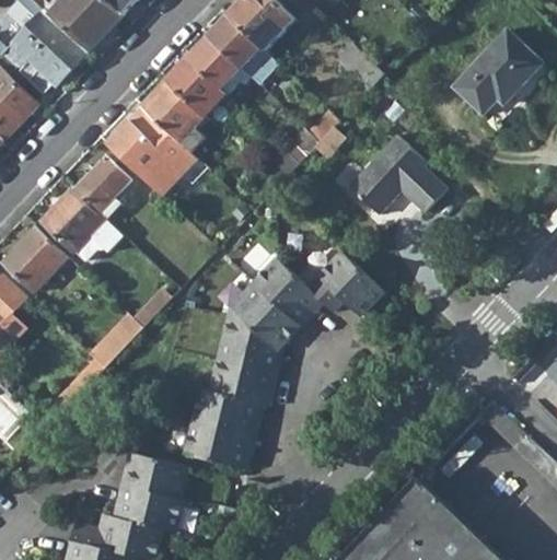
[(58,0),(46,13),(85,50),(119,15),(102,0),(58,0)]
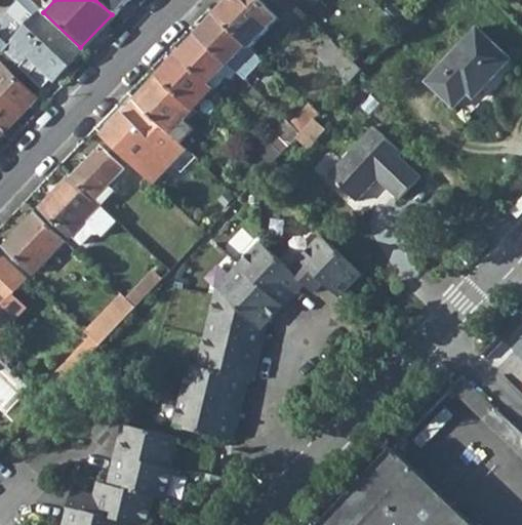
[(95,0),(112,14),(124,0),(95,0)]
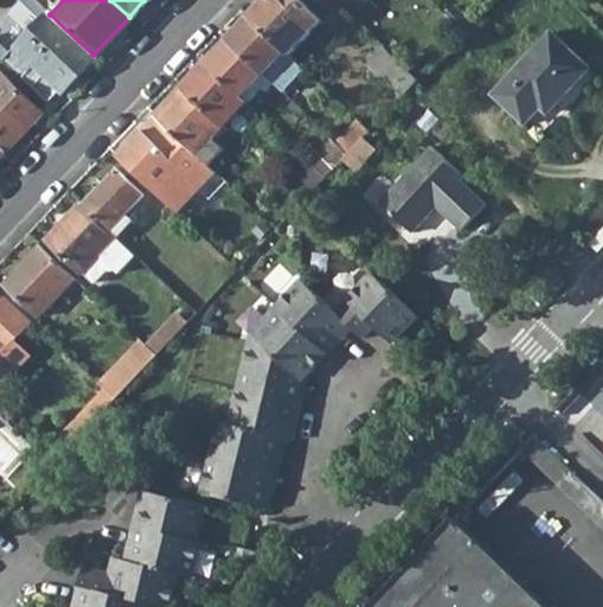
[(257,0),(244,14),(284,53),(316,19),(295,0),(257,0)]
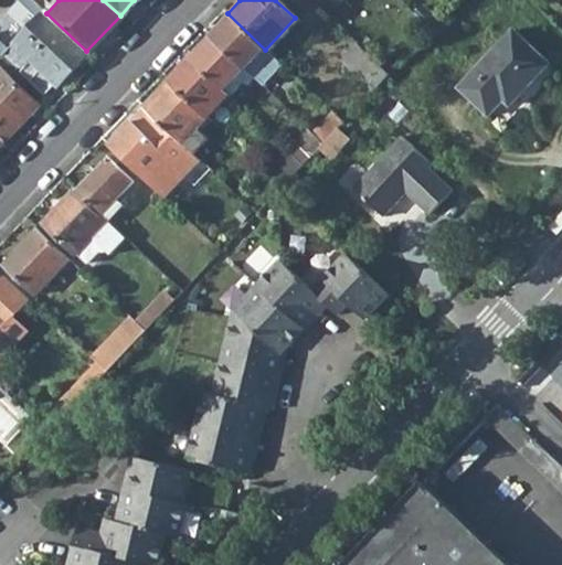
[(0,56),(39,94),(50,84),(53,86),(86,51),(46,13),(41,9),(3,50),(0,46),(0,56)]
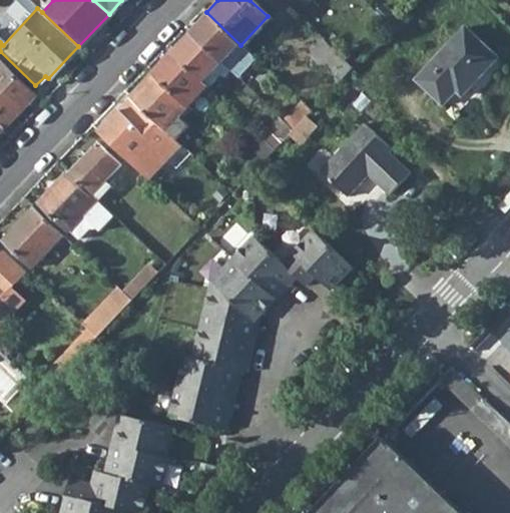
[(227,70),(232,74),(250,55),(246,50),(240,45),(206,12),(188,32),(218,61),(227,70)]
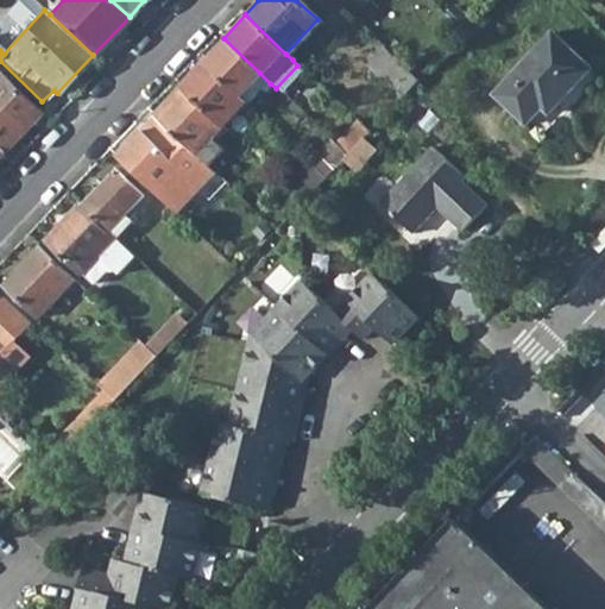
[(487,93),(522,124),(536,108),(543,114),(586,67),(547,31),(487,93)]
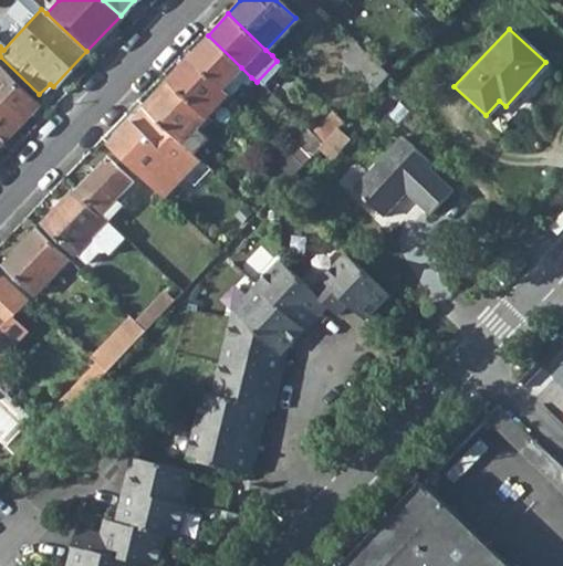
[(220,91),(226,96),(240,82),(243,85),(251,77),(241,67),(208,35),(186,59),(220,91)]
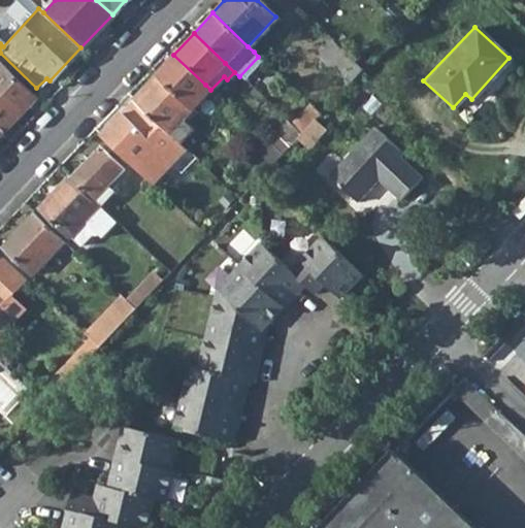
[(316,54),(346,84),(355,74),(361,67),(356,63),(331,39),(316,54)]
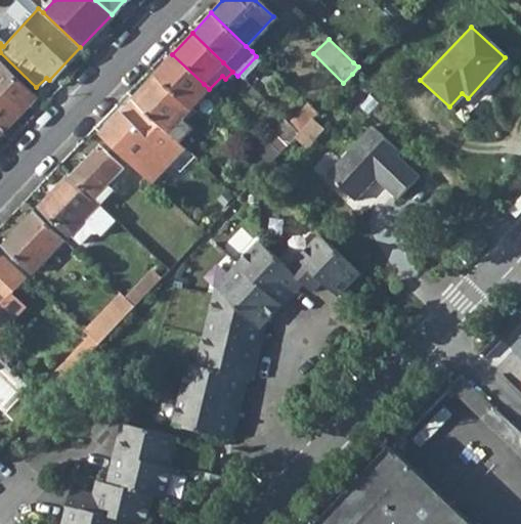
[(154,74),(185,103),(204,84),(172,54),(154,74)]
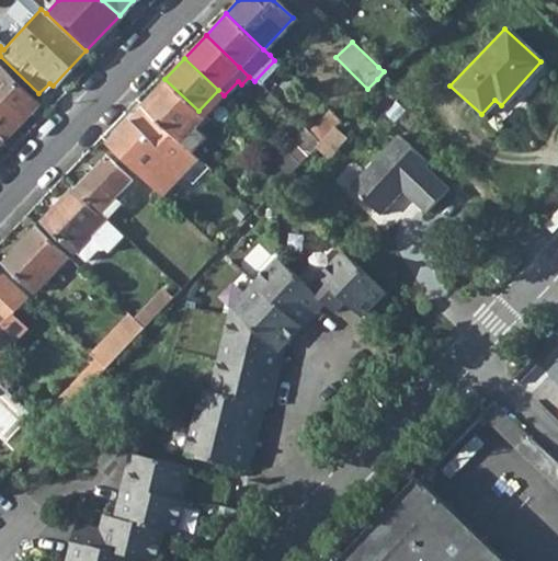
[(384,60),(378,67),(384,71),(389,66),(384,60)]
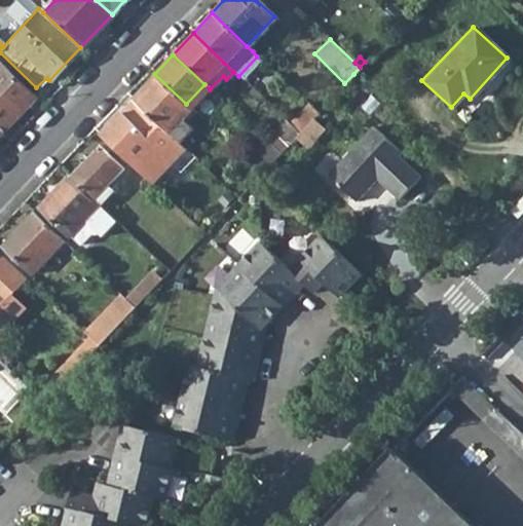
[(0,132),(33,98),(0,66),(0,132)]
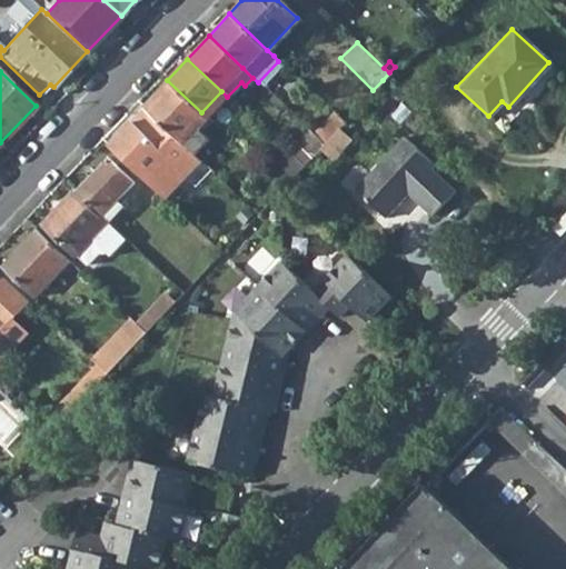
[(141,107),(191,153),(208,136),(197,126),(206,117),(201,112),(167,80),(141,107)]
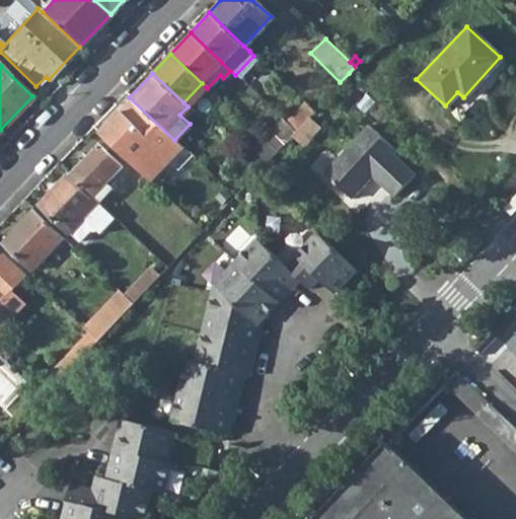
[(205,94),(214,103),(218,98),(210,90),(205,94)]
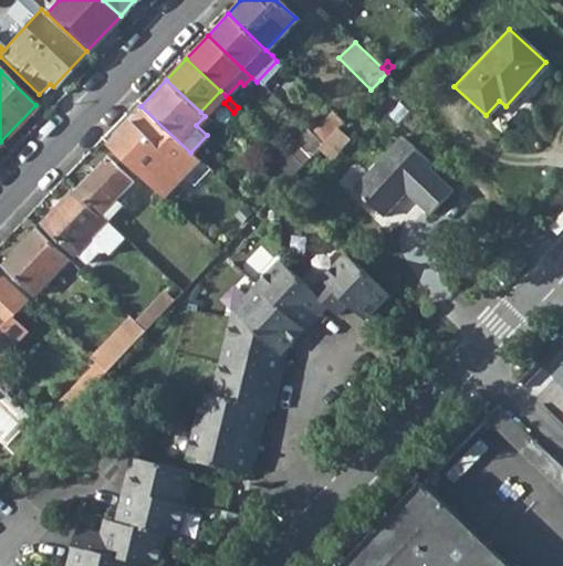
[(105,144),(160,197),(197,158),(190,153),(141,106),(105,144)]
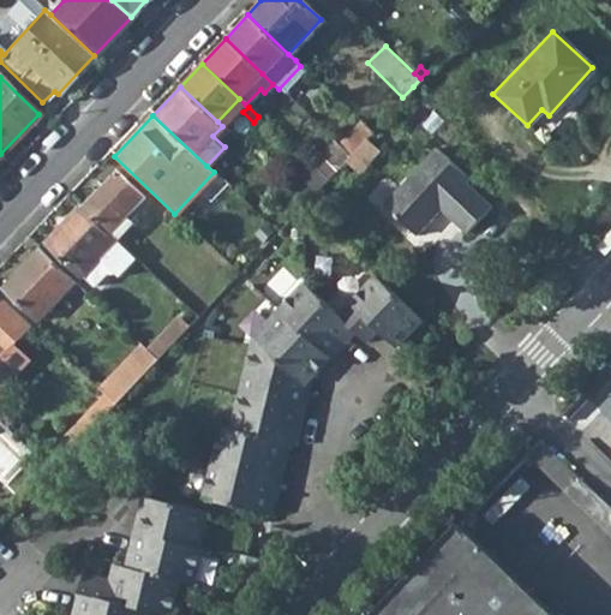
[(305,160),(324,179),(347,154),(330,139),(318,153),(315,149),(305,160)]
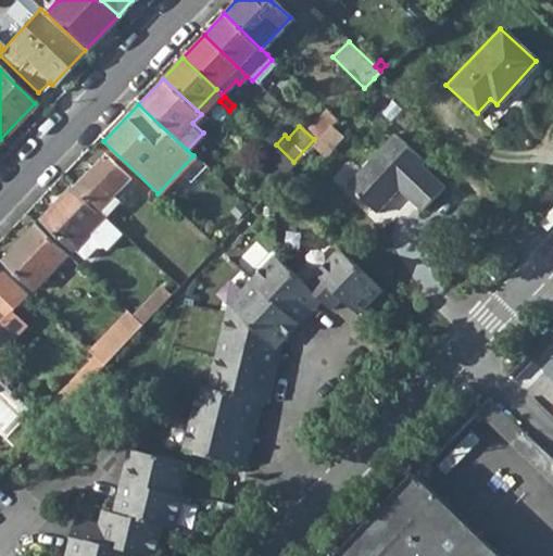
[(343,186),(374,213),(397,189),(419,211),(441,187),(417,166),(422,163),(391,135),(343,186)]
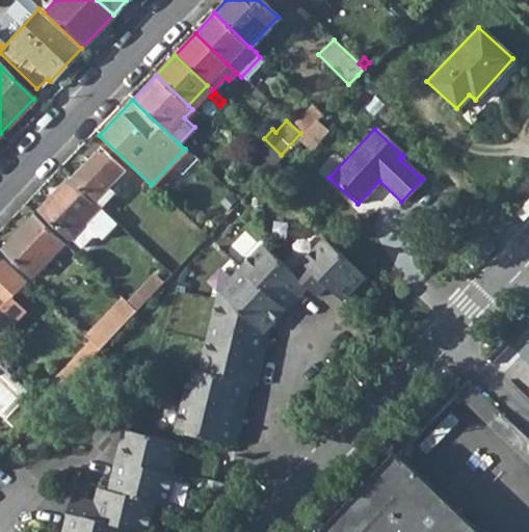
[(68,178),(93,201),(121,171),(96,148),(68,178)]
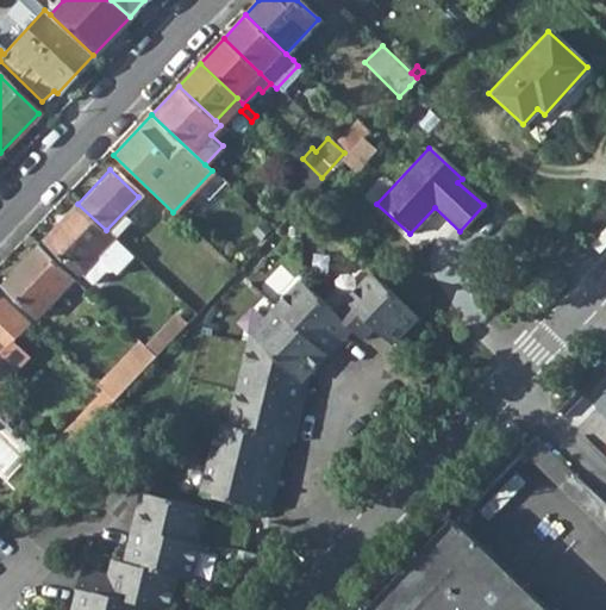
[(41,241),(76,274),(112,236),(106,230),(77,204),(75,203),(41,241)]
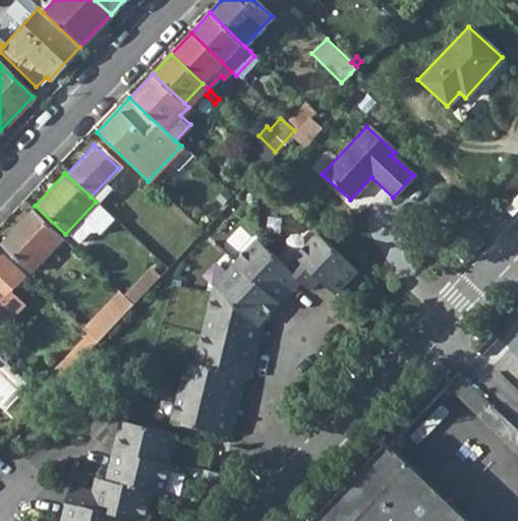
[(0,240),(31,269),(61,237),(31,209),(0,240)]
